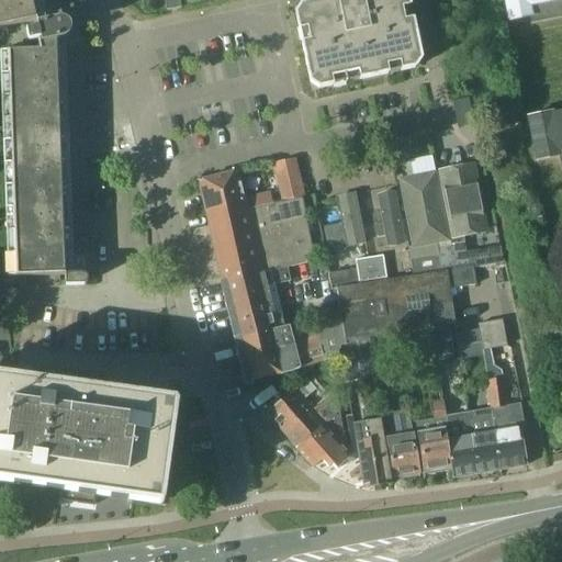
[(0,0),(0,29),(45,20),(45,18),(37,20),(32,0),(0,0)]
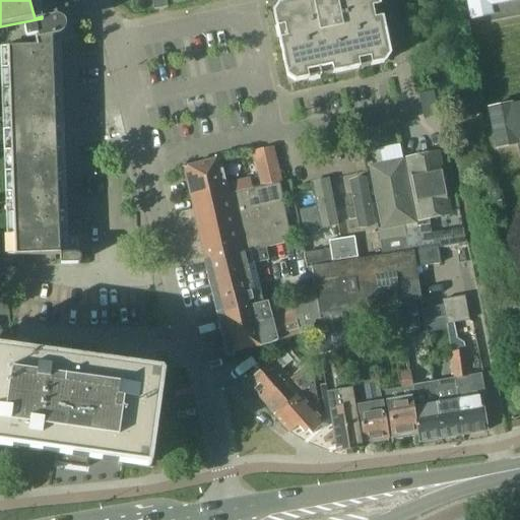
[(151,0),(154,9),(167,7),(165,0),(151,0)]
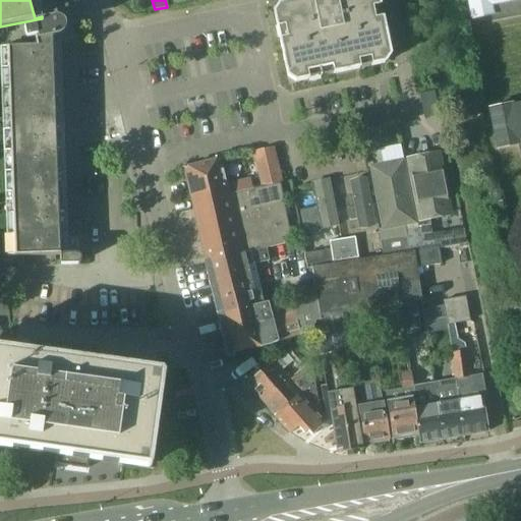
[(309,0),(283,5),(274,7),(288,77),(296,81),(385,63),(389,55),(377,0),(335,0),(336,2),(322,2),(322,10),(316,11),(313,0),(309,0)]
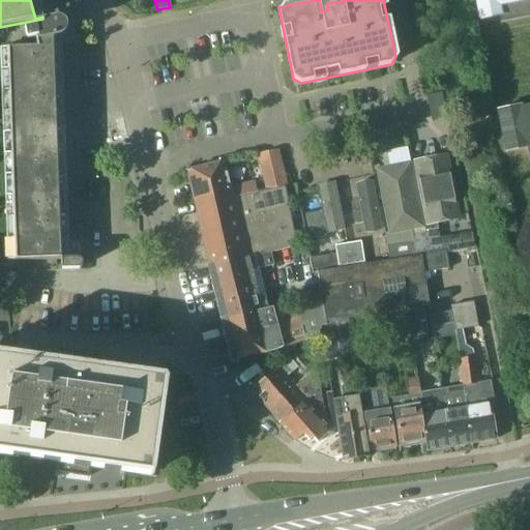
[(529,106),(521,108),(521,105),(496,110),(504,150),(526,146),(529,160),(529,159),(529,0),(475,0),(479,21),(501,17),(502,22),(529,16),(529,106)]
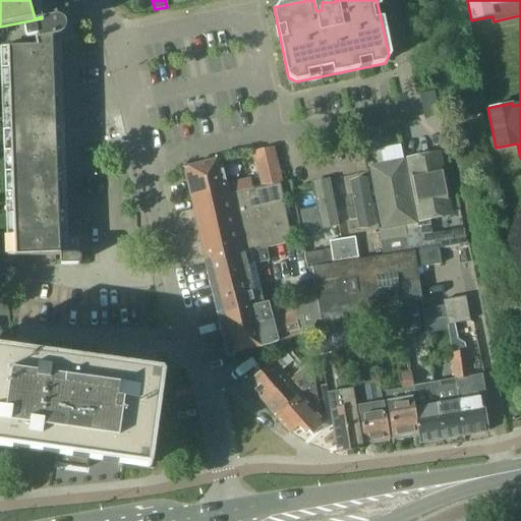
[(37,47),(7,48),(14,257),(60,255),(61,265),(76,265),(78,265),(79,264),(80,263),(80,262),(81,261),(81,259),(81,257),(80,256),(80,255),(79,254),(77,254),(76,254),(61,254),(60,232),(59,214),(59,212),(59,193),(59,191),(58,172),(58,171),(57,152),(57,150),(56,130),(56,129),(56,110),(56,108),(55,90),(55,88),(54,68),(54,67),(53,47),(61,47),(61,46),(60,46),(60,32),(61,31),(61,30),(62,29),(62,27),(62,26),(61,24),(61,23),(60,23),(58,22),(57,22),(56,22),(43,24),(24,29),(26,40),(35,38),(37,47)]
